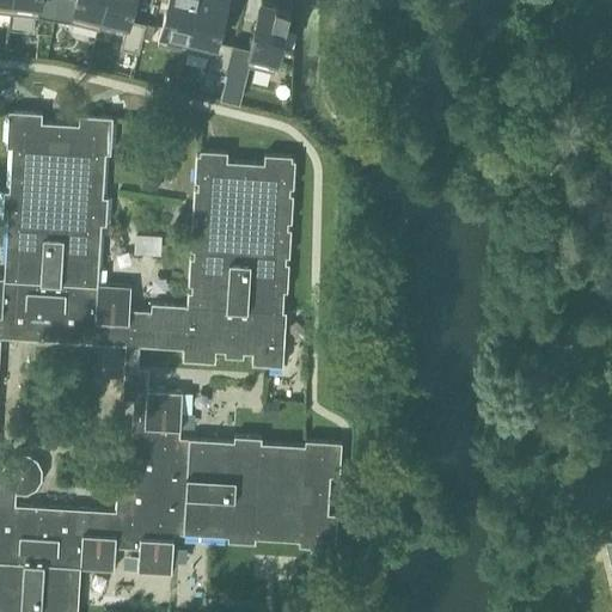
[(0,0),(0,11),(10,12),(11,0),(0,0)]
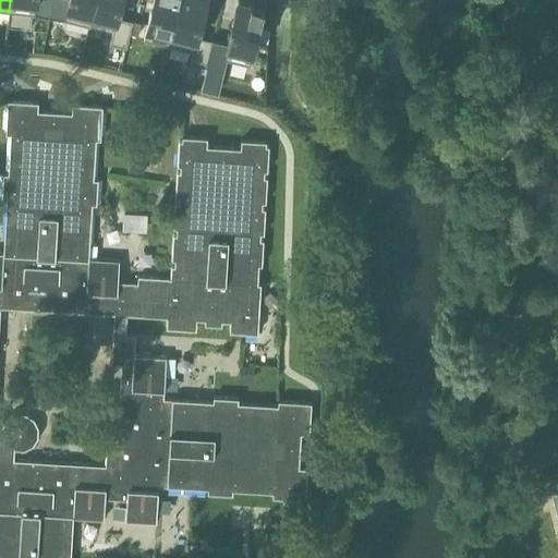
[(10,0),(9,11),(35,14),(36,0),(10,0)]
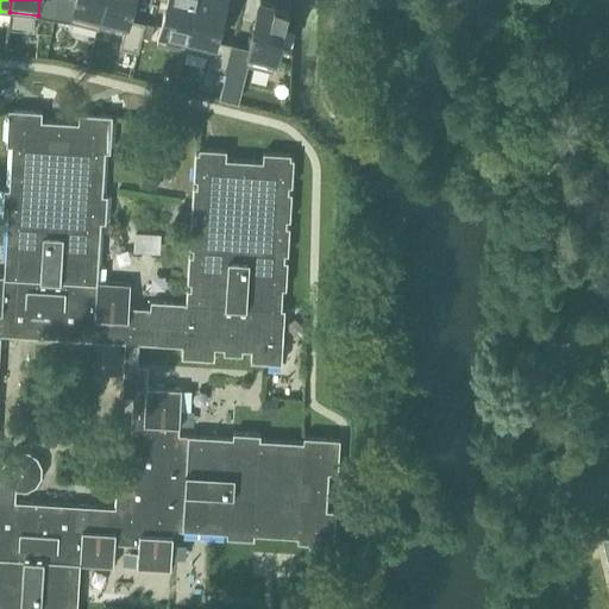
[(39,0),(38,16),(54,18),(57,0),(39,0)]
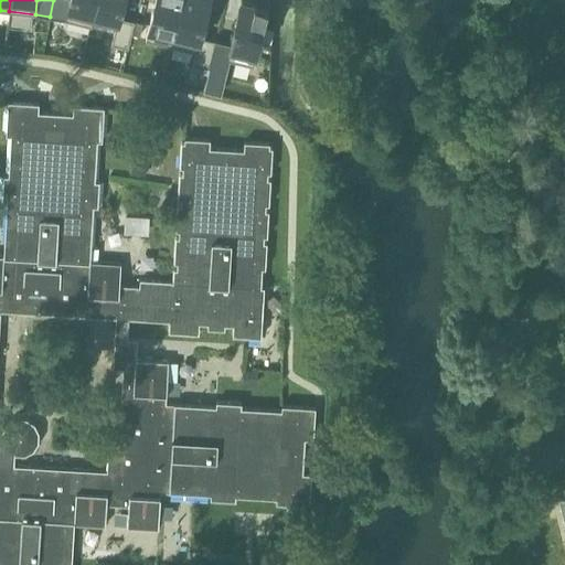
[(53,0),(50,17),(64,20),(68,0),(53,0)]
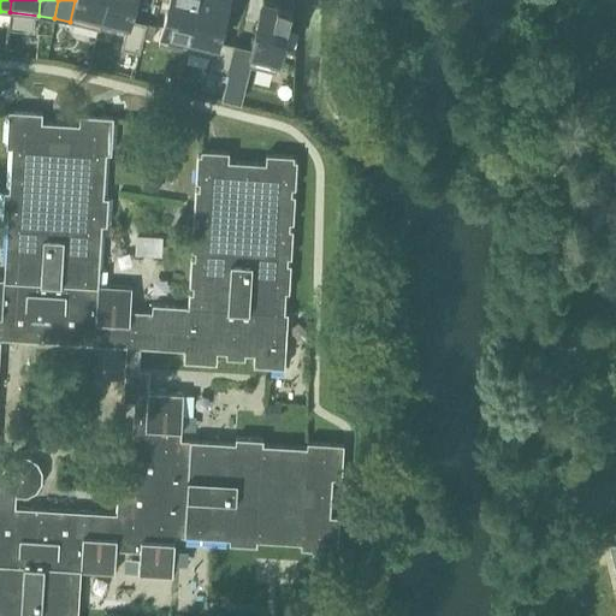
[(75,0),(70,22),(99,28),(100,23),(105,0),(75,0)]
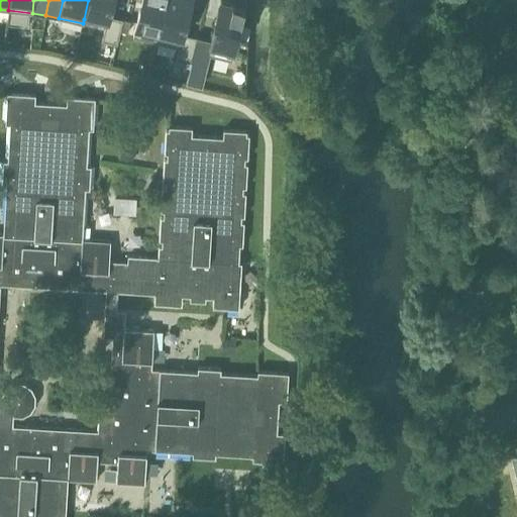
[(88,0),(84,19),(106,24),(107,24),(109,15),(112,0),(88,0)]
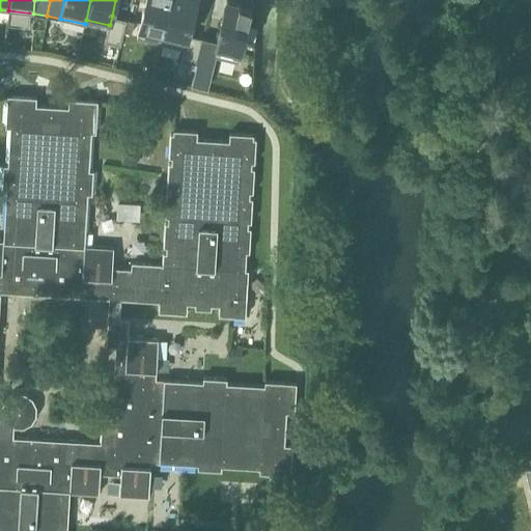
[(145,0),(137,37),(161,43),(170,0),(145,0)]
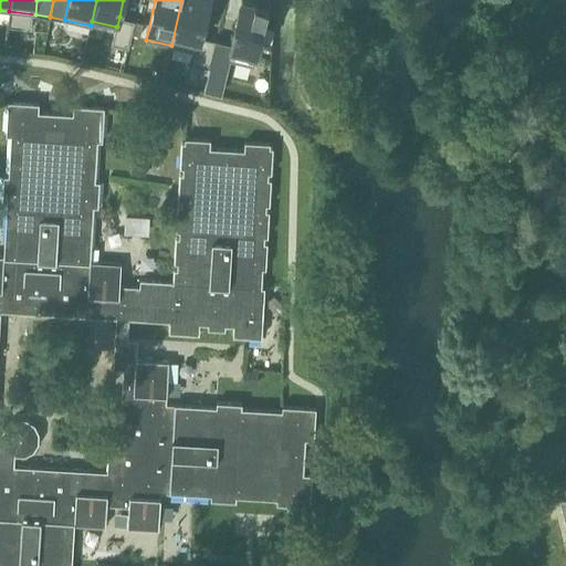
[(181,0),(171,45),(196,52),(197,52),(200,37),(209,0),(181,0)]
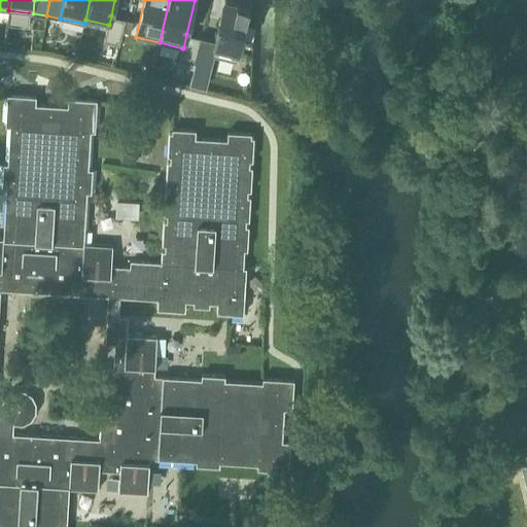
[(215,41),(211,56),(212,56),(237,62),(250,6),(224,0),(215,41)]
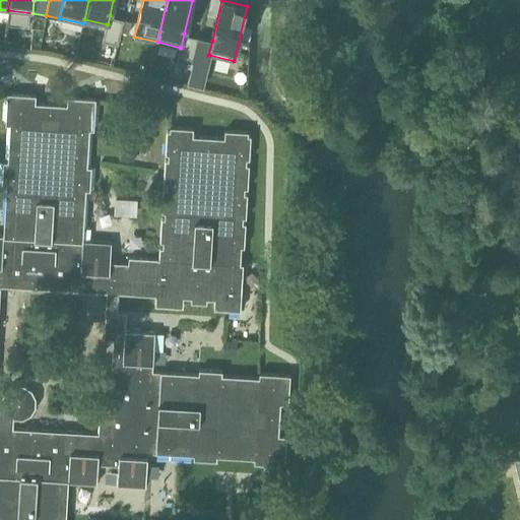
[(107,24),(103,40),(118,44),(121,30),(124,18),(110,15),(108,24),(107,24)]
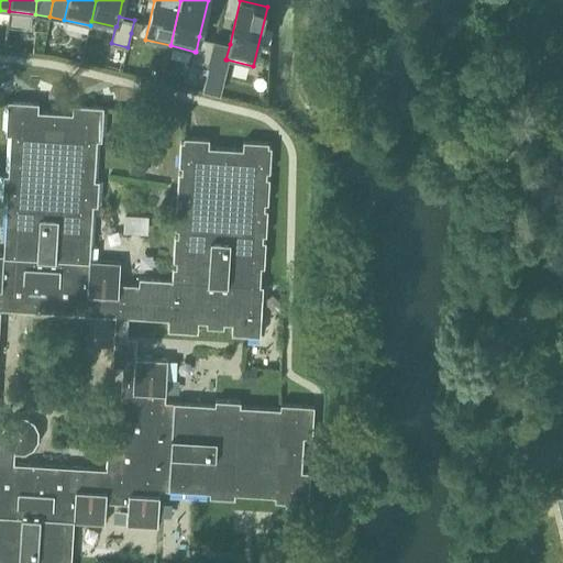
[(134,20),(131,33),(140,35),(143,22),(134,20)]
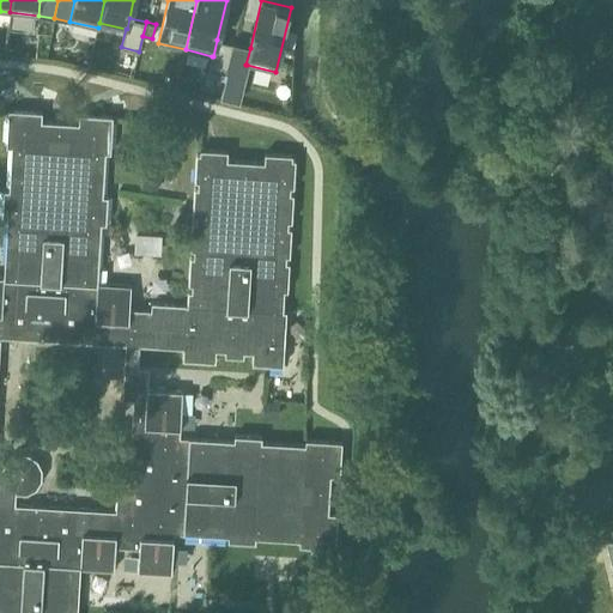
[(212,56),(210,68),(226,73),(234,44),(217,40),(213,56),(212,56)]
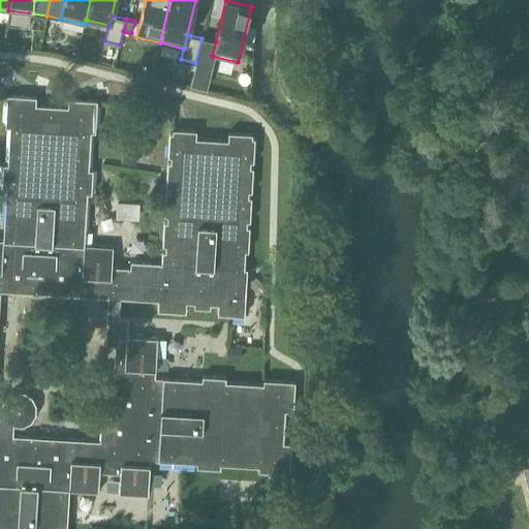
[(201,38),(195,63),(211,66),(213,56),(212,56),(216,41),(201,38)]
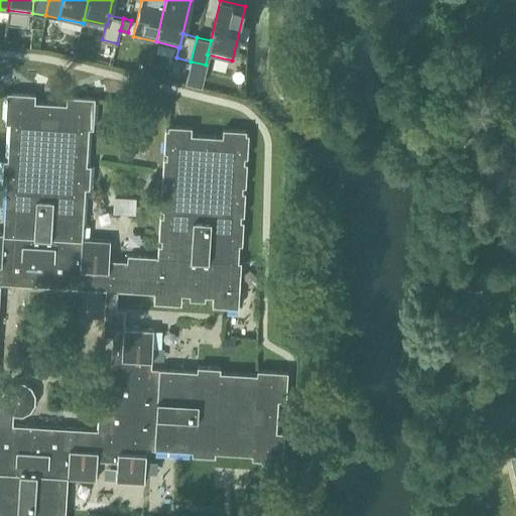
[(0,515),(65,515),(68,479),(96,480),(98,461),(118,462),(116,482),(144,483),(146,448),(252,455),(252,460),(282,461),(284,432),(276,431),(278,400),(286,401),(288,372),(257,370),(257,375),(152,369),(154,331),(125,330),(126,311),(117,310),(118,291),(155,294),(155,303),(182,305),(183,295),(190,296),(190,300),(205,301),(205,296),(213,297),(213,307),(239,308),(241,262),(239,262),(240,244),(242,245),(244,222),(241,222),(241,216),(244,216),(245,192),(243,192),(243,186),(246,186),(247,163),(244,163),(245,157),(247,157),(249,135),(246,134),(246,131),(223,129),(222,137),(191,135),(191,127),(168,126),(168,130),(165,130),(164,153),(166,153),(166,159),(163,159),(162,182),(165,182),(164,188),(162,187),(160,211),(163,212),(163,217),(160,217),(159,240),(161,240),(161,246),(158,246),(158,257),(128,256),(128,261),(109,260),(110,241),(82,239),(85,188),(89,188),(90,166),(87,165),(89,129),(93,129),(95,98),(67,97),(66,104),(34,103),(35,95),(7,93),(5,124),(10,124),(8,161),(4,160),(2,183),(6,183),(3,235),(0,234),(0,515)]
